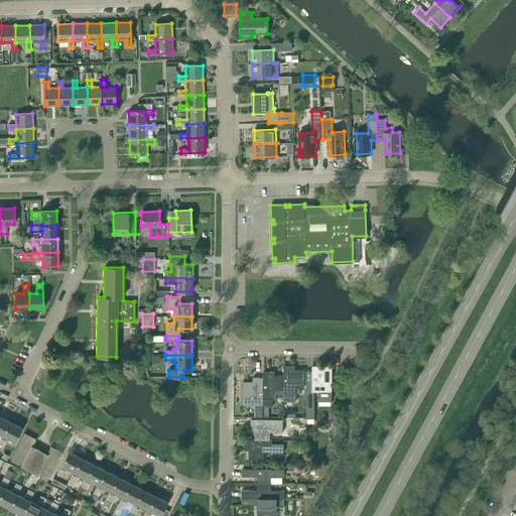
[(283,394),(283,401),(296,401),(296,394),(296,385),(304,385),(304,371),(294,371),(294,366),(284,366),(283,366),(283,376),(283,391),(283,394)]
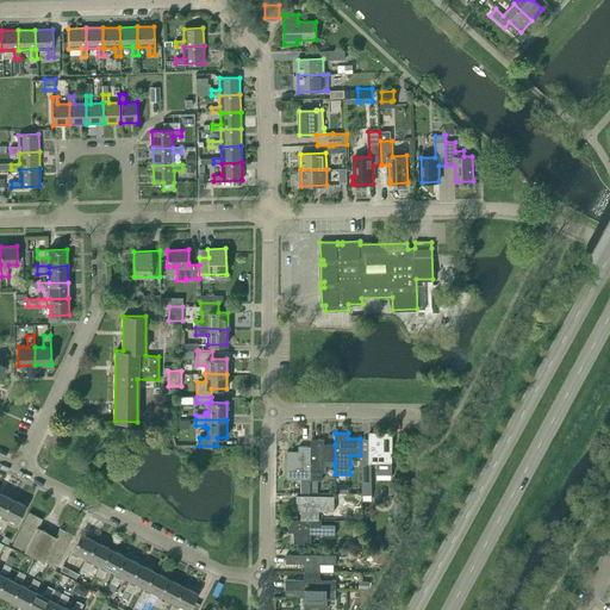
[(362,450),(362,472),(372,472),(372,462),(377,462),(377,474),(392,474),(392,462),(393,442),(393,433),(369,433),(369,440),(369,450),(362,450)]
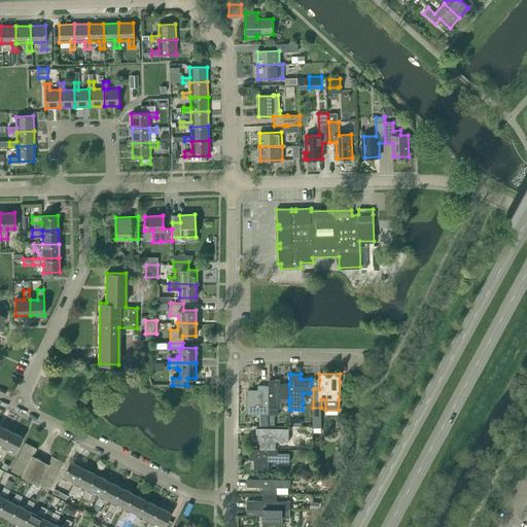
[(269,380),(269,386),(270,386),(269,408),(269,415),(275,415),(278,415),(278,408),(282,408),(282,399),(289,399),(289,384),(280,384),(280,380),(269,380)]
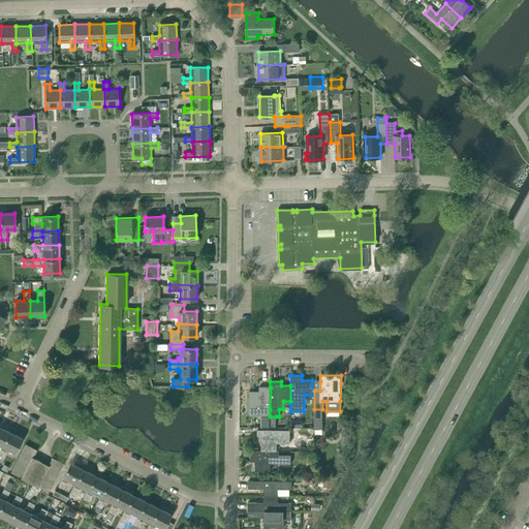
[(249,406),(249,415),(257,416),(261,416),(261,428),(270,428),(270,416),(270,409),(271,387),(270,387),(259,387),(259,392),(249,392),(249,406)]
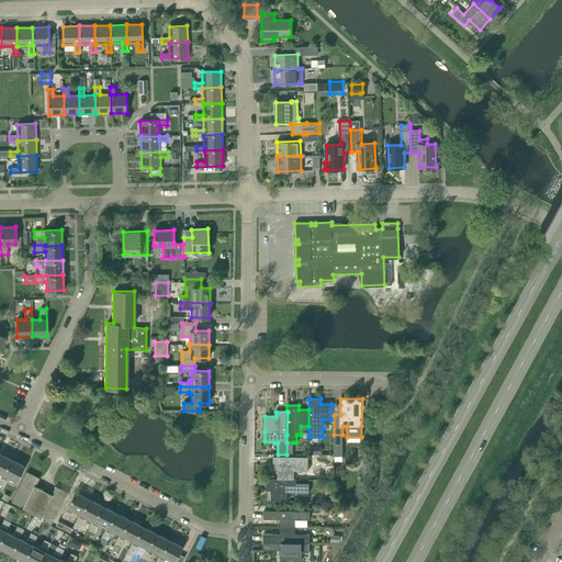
[(334,435),(333,457),(343,457),(343,435),(334,435)]
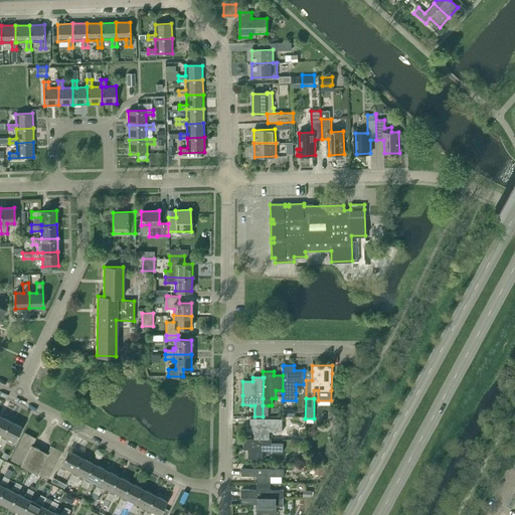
[(0,434),(1,435),(2,435),(9,420),(0,415),(0,434)]
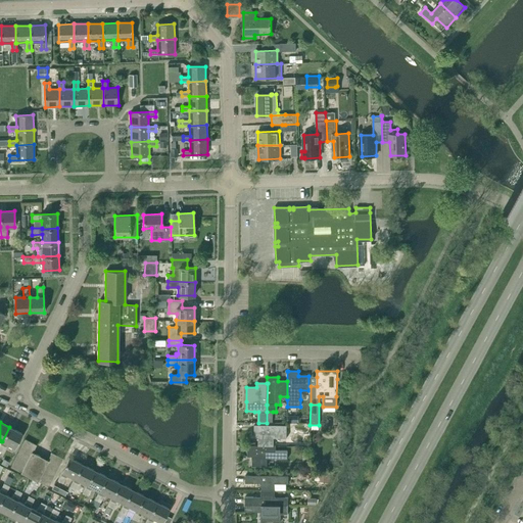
[(254,425),(254,436),(258,436),(258,445),(273,445),(273,438),(286,438),(286,425),(254,425)]
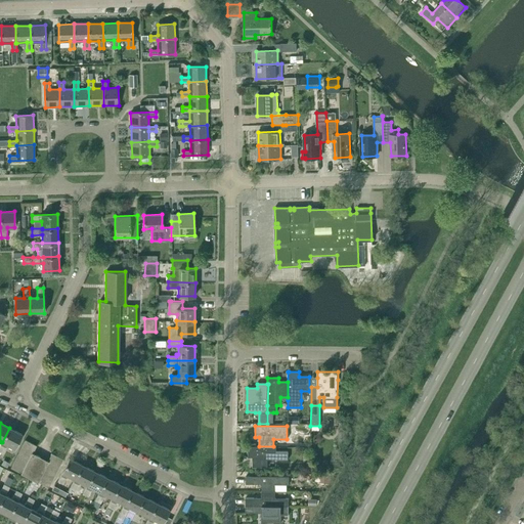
[(14,448),(22,434),(9,428),(2,442),(1,442),(0,444),(0,451),(3,453),(7,444),(14,448)]
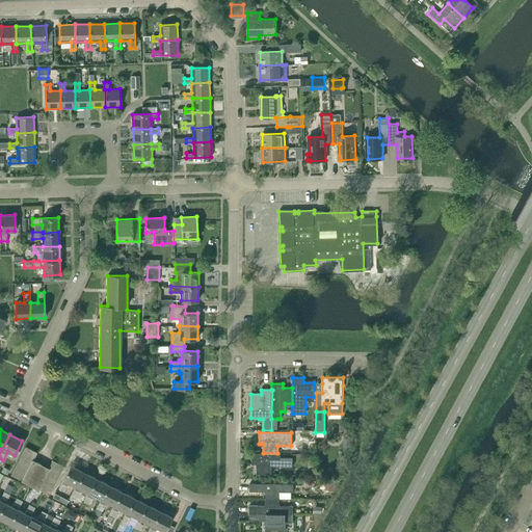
[(25,447),(10,475),(21,481),(49,496),(63,467),(52,460),(49,468),(33,459),(36,452),(25,447)]
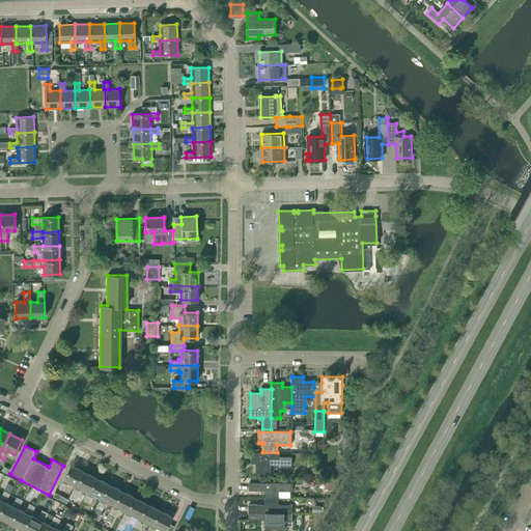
[(256,464),(256,474),(271,474),(271,466),(280,466),(291,466),(292,457),(280,456),(280,452),(277,452),(262,452),(252,452),(252,464),(256,464)]
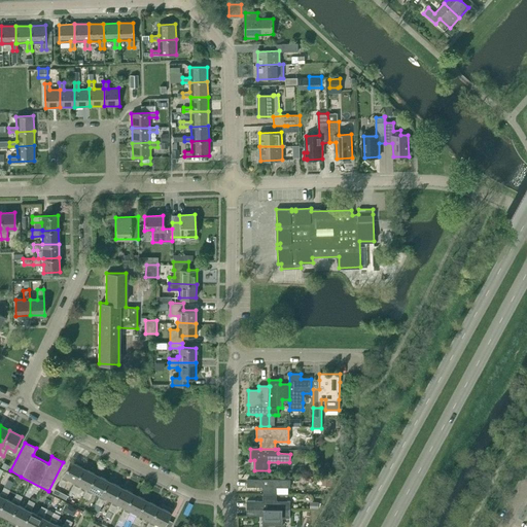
[(70,461),(58,484),(64,487),(68,479),(74,482),(75,482),(82,467),(70,461)]
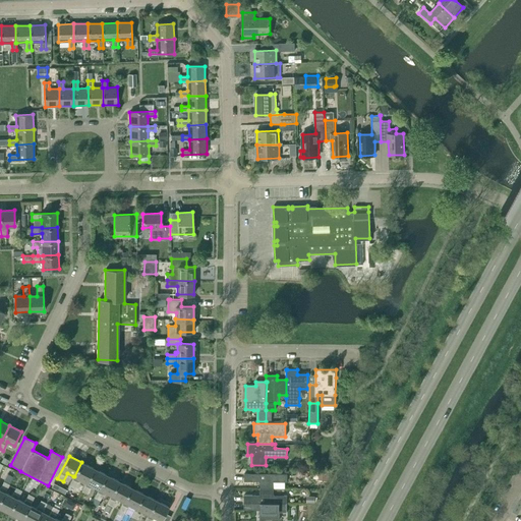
[(87,482),(94,468),(81,462),(74,476),(73,476),(69,484),(70,484),(74,486),(75,487),(79,478),(87,482)]
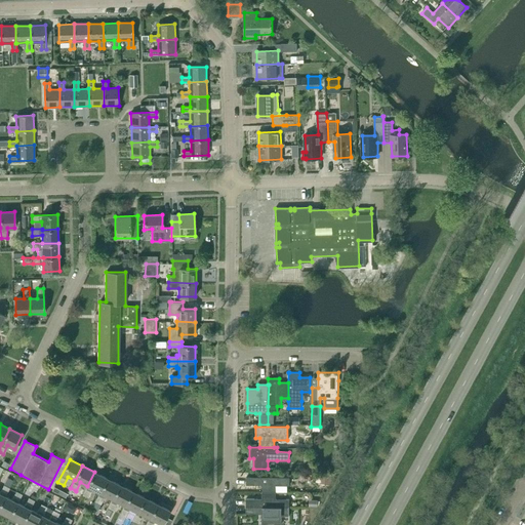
[(107,478),(94,472),(87,486),(82,494),(88,497),(92,489),(99,492),(107,478)]
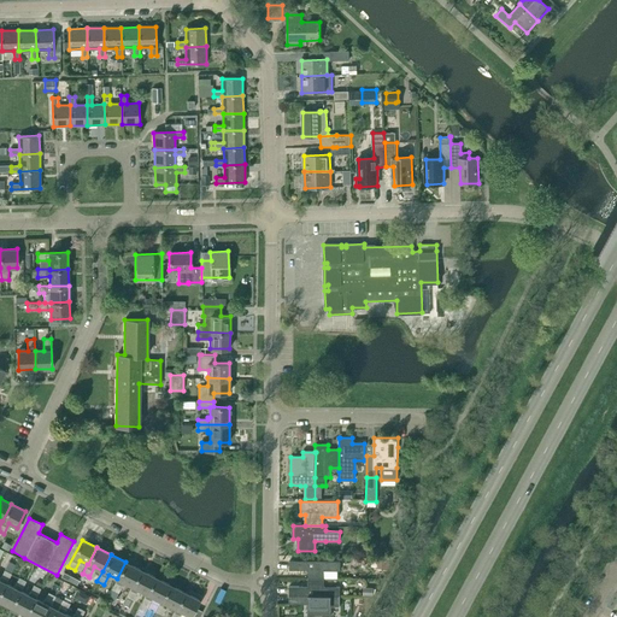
[(388,569),(388,557),(376,557),(376,569),(388,569)]
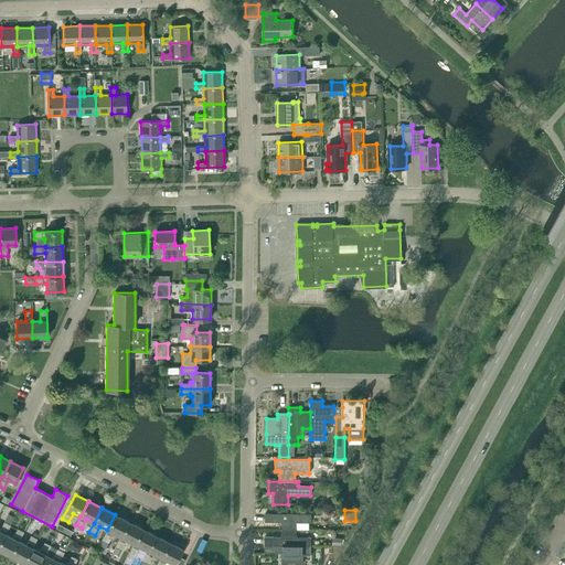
[(311,522),(311,514),(265,513),(265,522),(283,522),(283,530),(297,530),(297,522),(311,522)]
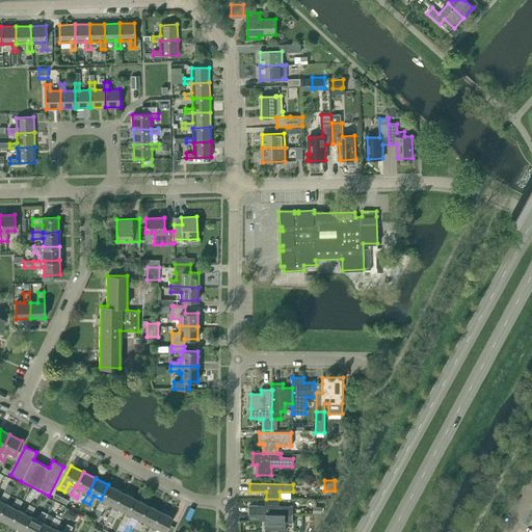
[(7,484),(4,491),(9,495),(14,487),(7,484)]
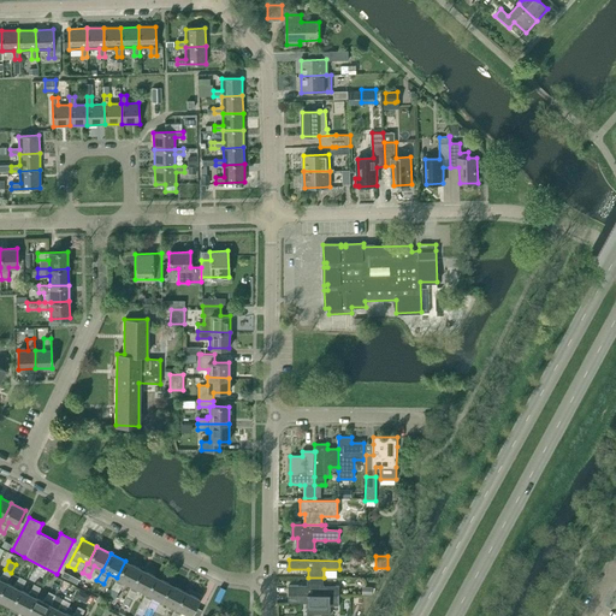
[(141,569),(125,561),(117,578),(111,587),(118,591),(123,581),(131,585),(131,586),(141,569)]
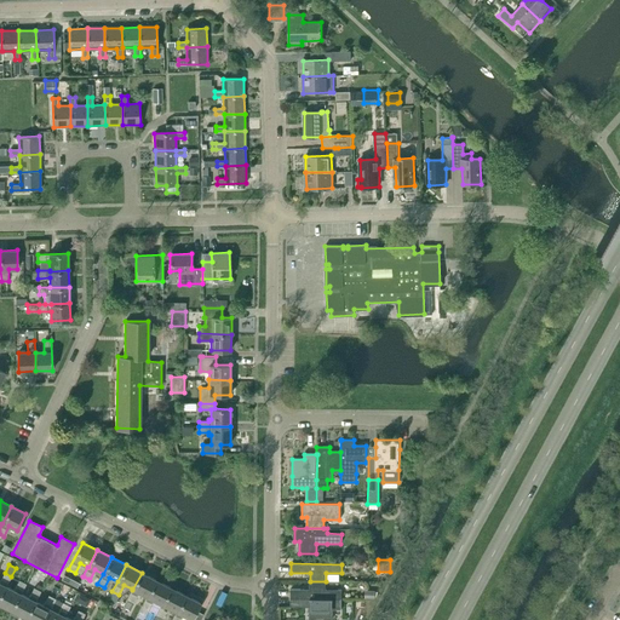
[(5,573),(0,581),(0,597),(6,586),(11,577),(5,573)]
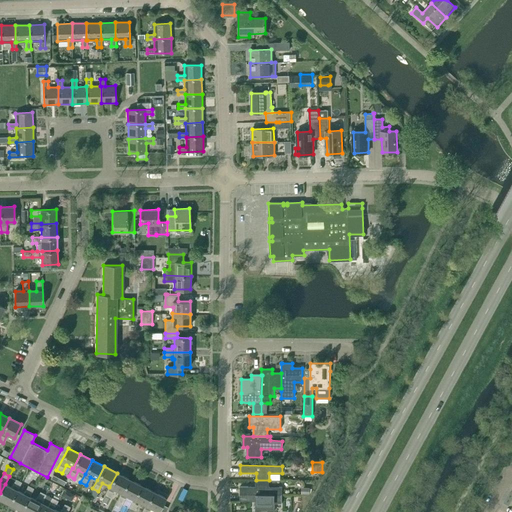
[(129,479),(117,473),(109,487),(109,486),(105,495),(110,498),(114,489),(121,493),(129,479)]
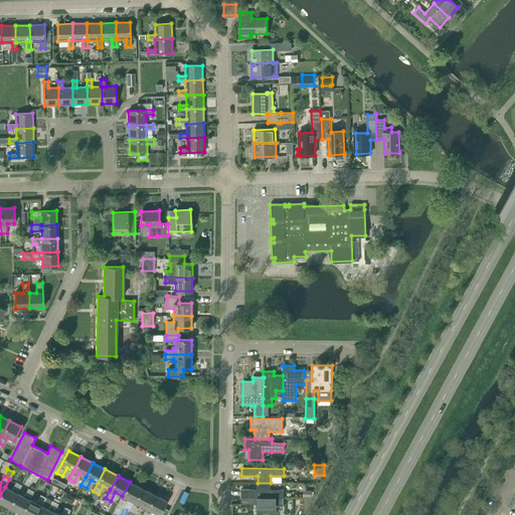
[(0,496),(0,502),(10,507),(17,493),(17,494),(21,485),(24,481),(19,478),(16,483),(16,482),(11,491),(5,487),(0,496)]
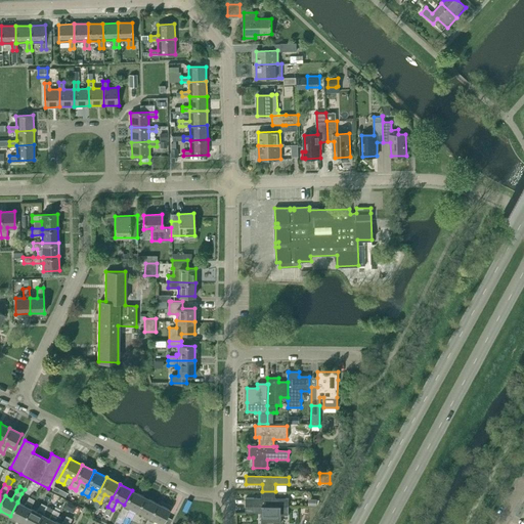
[(144,496),(132,490),(124,505),(120,513),(125,516),(130,507),(136,511),(137,511),(144,496)]
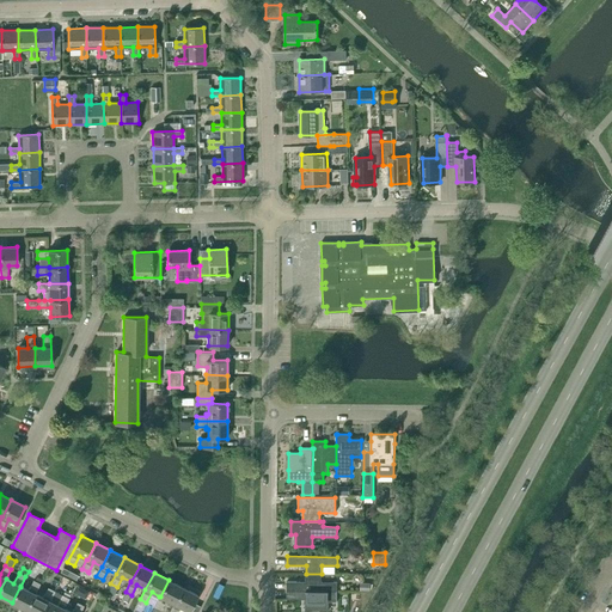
[(322,574),(306,574),(306,582),(287,581),(287,589),(337,591),(337,582),(322,582),(322,574)]
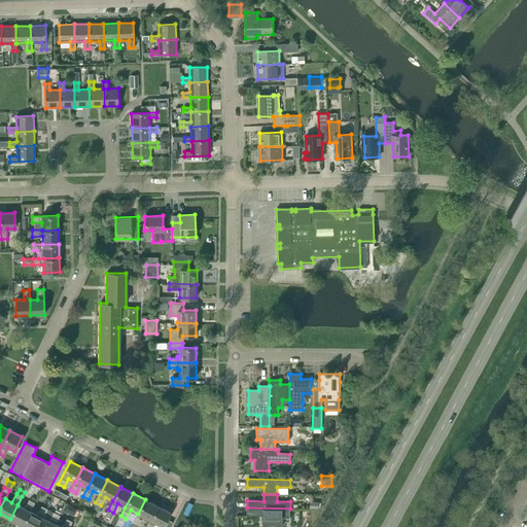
[(157,505),(145,499),(138,514),(137,514),(133,522),(138,525),(143,517),(149,520),(150,520),(157,505)]
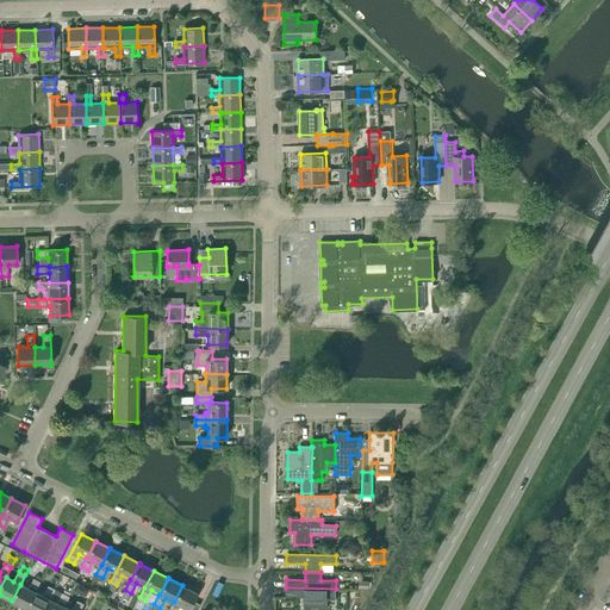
[(12,601),(26,608),(35,592),(41,582),(33,579),(29,589),(20,585),(20,584),(12,601)]
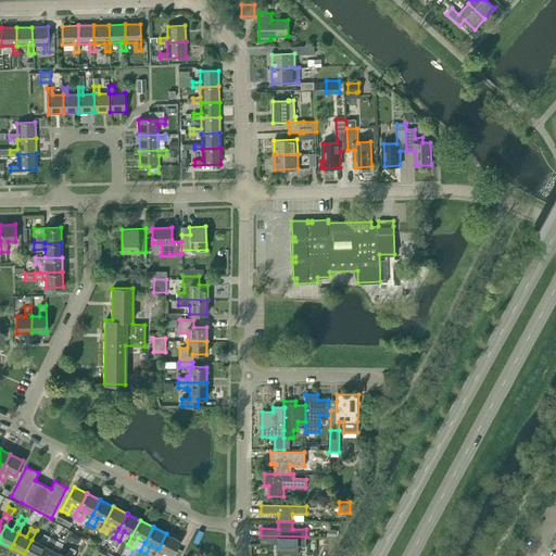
[(100,530),(98,536),(103,540),(106,533),(100,530)]
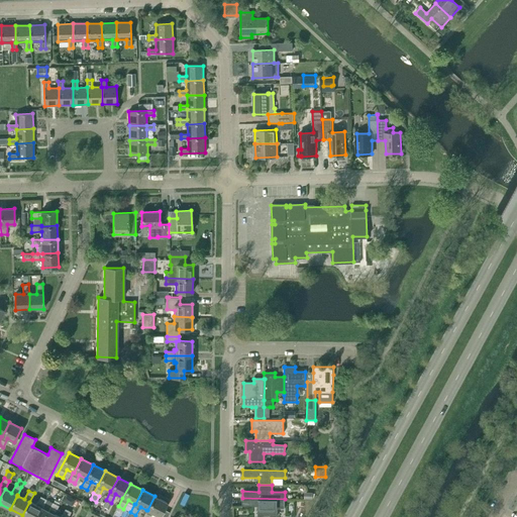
[(167,503),(154,496),(147,510),(146,510),(142,516),(149,516),(152,513),(160,516),(166,516),(170,512),(164,509),(167,503)]
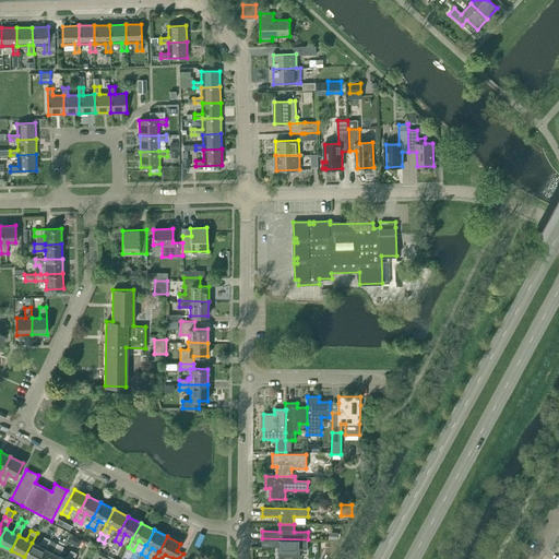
[(24,557),(27,558),(39,558),(45,549),(46,549),(50,540),(44,537),(39,546),(32,543),(24,557)]
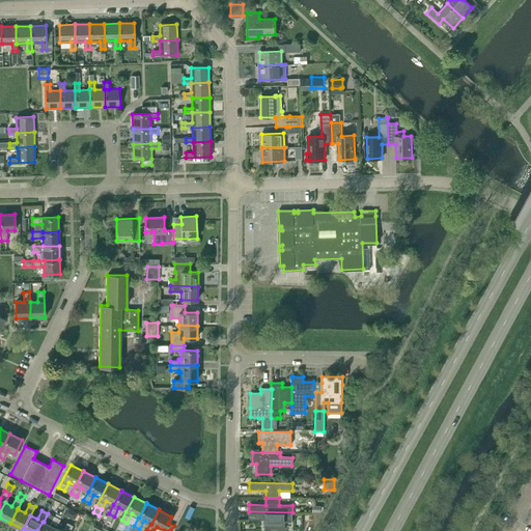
[(249,512),(249,520),(266,520),(264,530),(271,530),(277,530),(278,530),(285,530),(285,522),(292,522),(292,512),(249,512)]
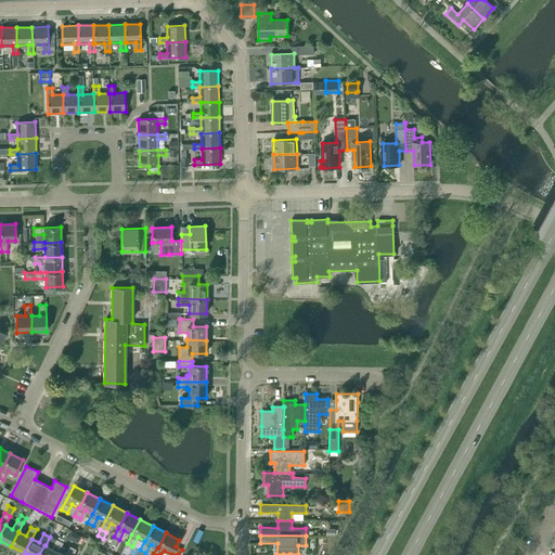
[(113,538),(111,543),(116,546),(119,540),(113,538)]
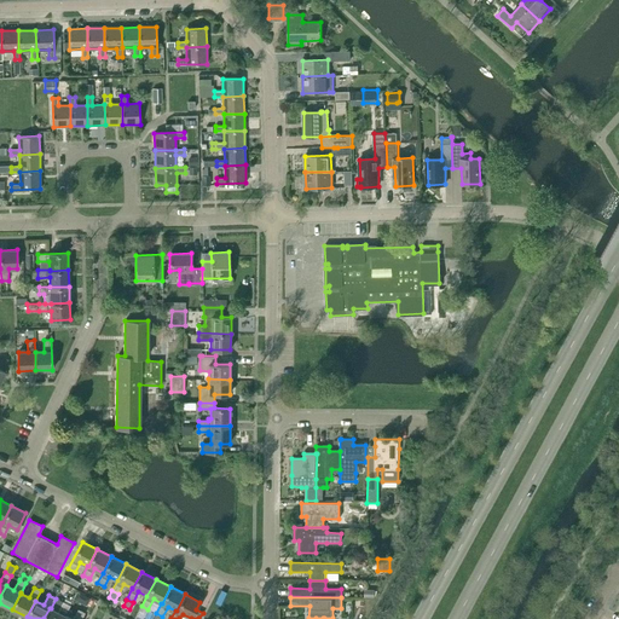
[(44,618),(62,618),(64,615),(65,615),(70,606),(63,602),(58,612),(51,608),(50,608),(44,618)]
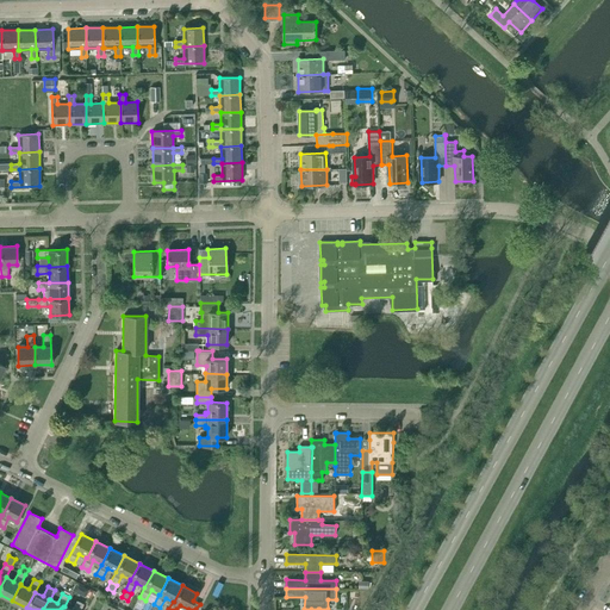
All buildings are outlined.
